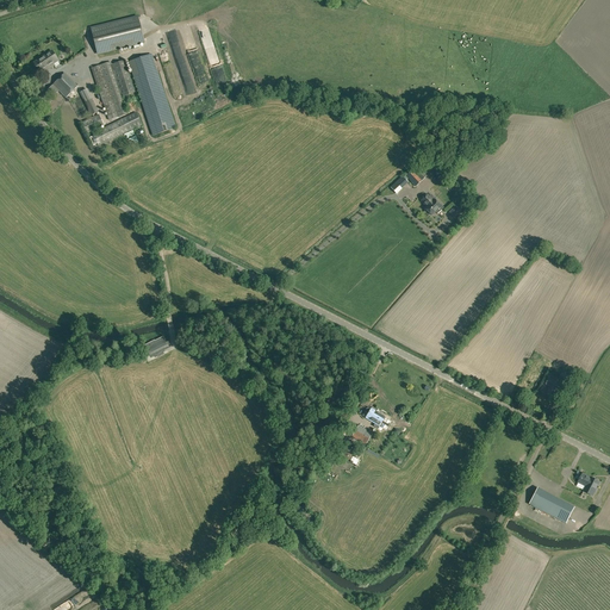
[(97,54),(144,42),(138,18),(91,30),(97,54)]
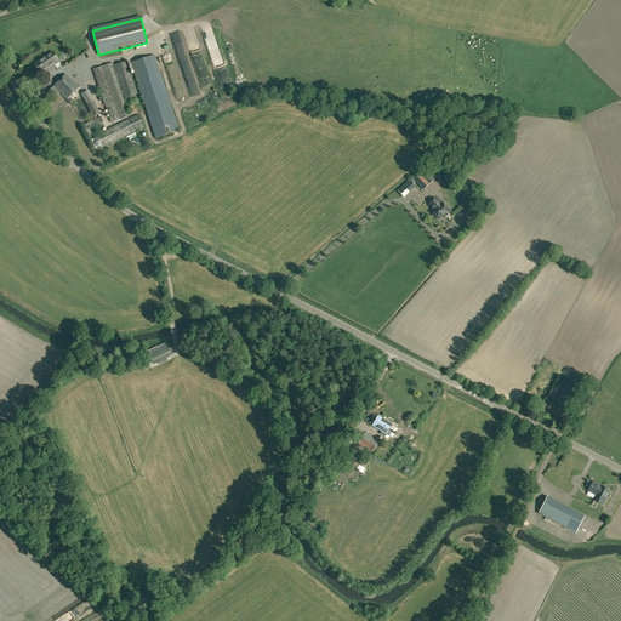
[(49,66),(51,69),(56,67),(53,64),(58,61),(53,52),(43,58),(47,66),(49,66)]
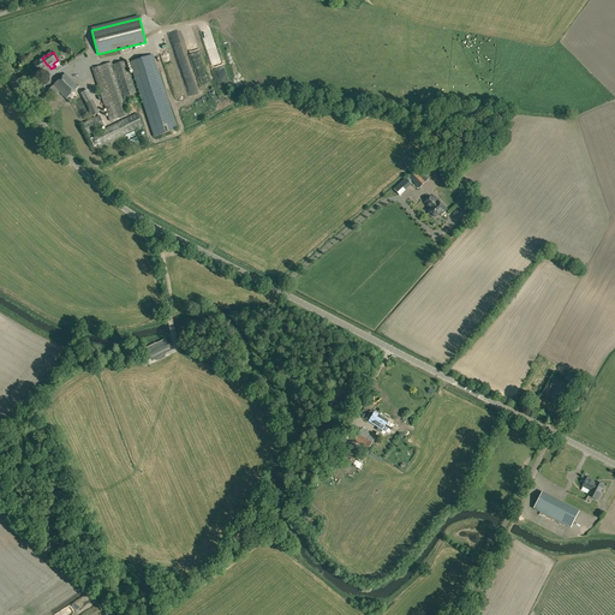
[(178,130),(153,55),(129,63),(154,138),(178,130)]
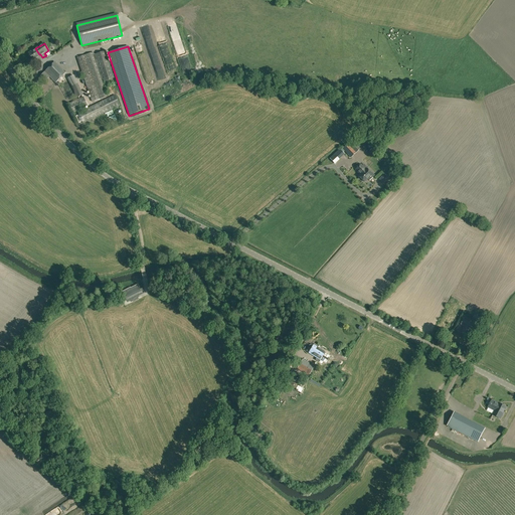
[(39,54),(35,48),(28,53),(33,60),(38,57),(40,59),(42,57),(40,54),(39,54)]
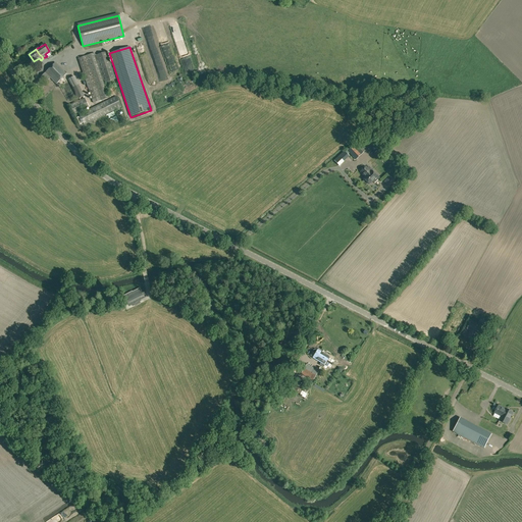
[(97,55),(106,83),(116,79),(107,51),(97,55)]
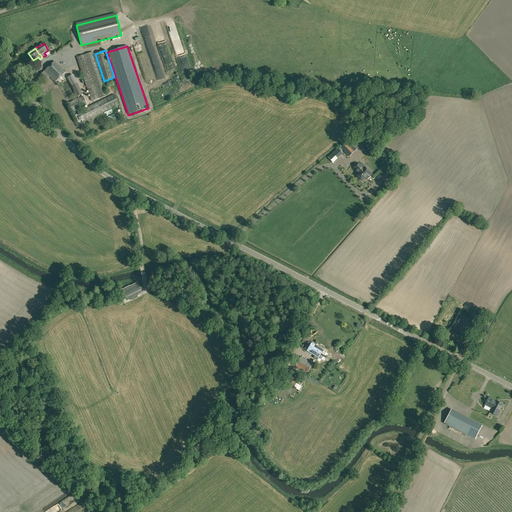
[(92,52),(77,57),(92,101),(107,96),(92,52)]
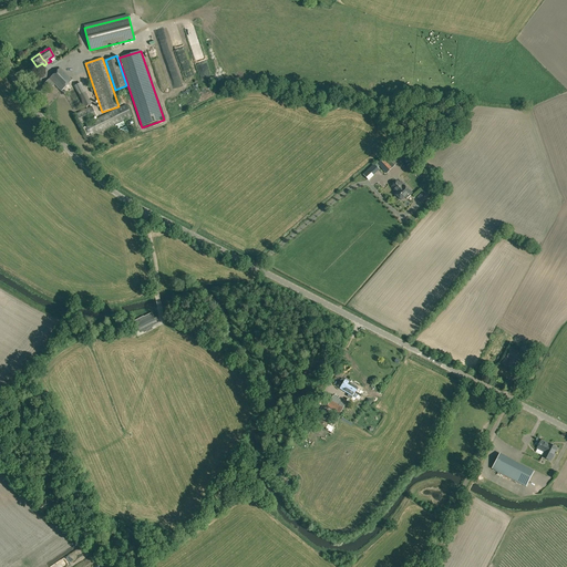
[(61,91),(72,80),(60,68),(43,84),(49,90),(54,84),(61,91)]
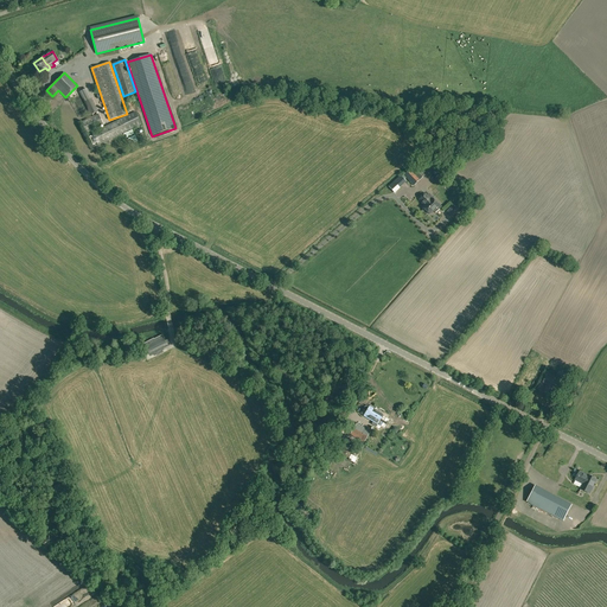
[(90,100),(94,98),(89,88),(81,91),(90,110),(95,108),(90,100)]
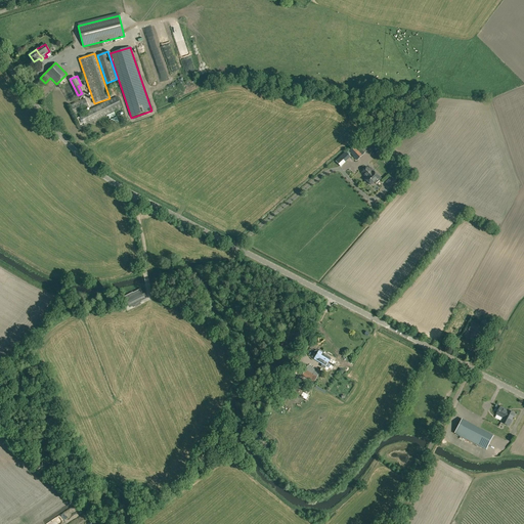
[(117,96),(105,101),(79,115),(85,126),(111,113),(122,106),(117,96)]
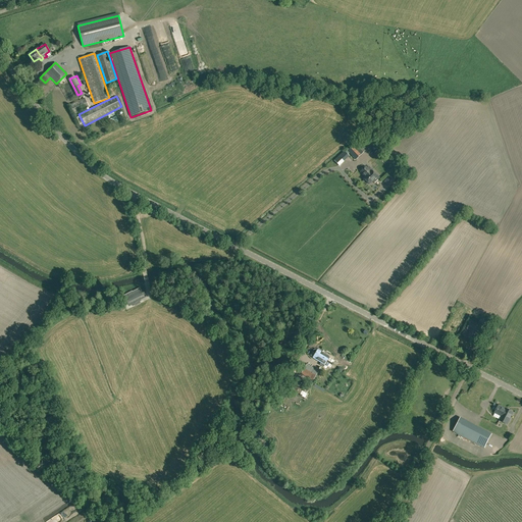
[(85,98),(69,105),(74,114),(89,107),(85,98)]
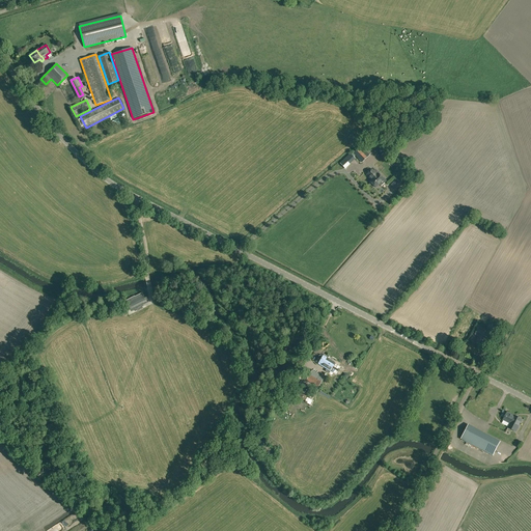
[(362,163),(362,162),(367,158),(371,154),(366,148),(364,150),(360,146),(359,148),(353,154),(359,160),(362,163)]
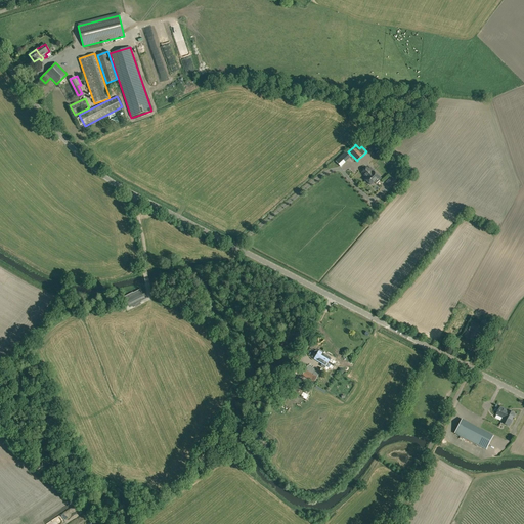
[(377,153),(381,158),(385,155),(384,153),(380,149),(377,153)]
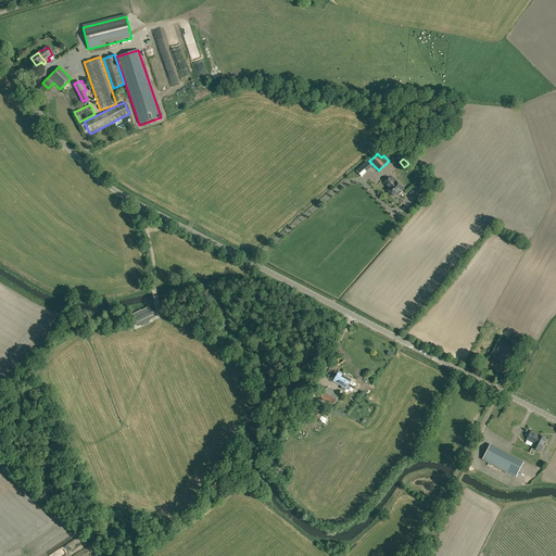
[(362,176),(371,166),(366,162),(357,171),(362,176)]
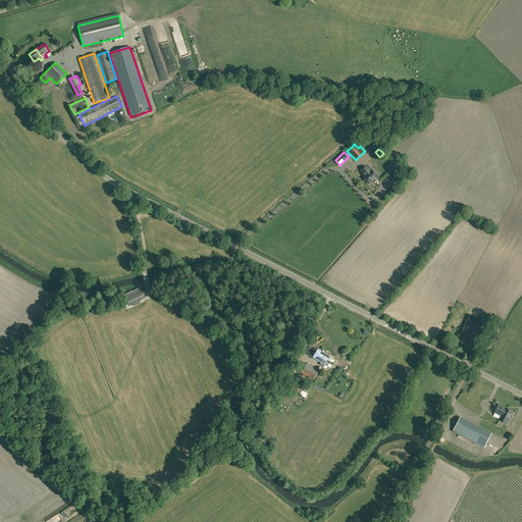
[(367,168),(366,167),(361,172),(365,176),(372,170),(369,167),(367,168)]
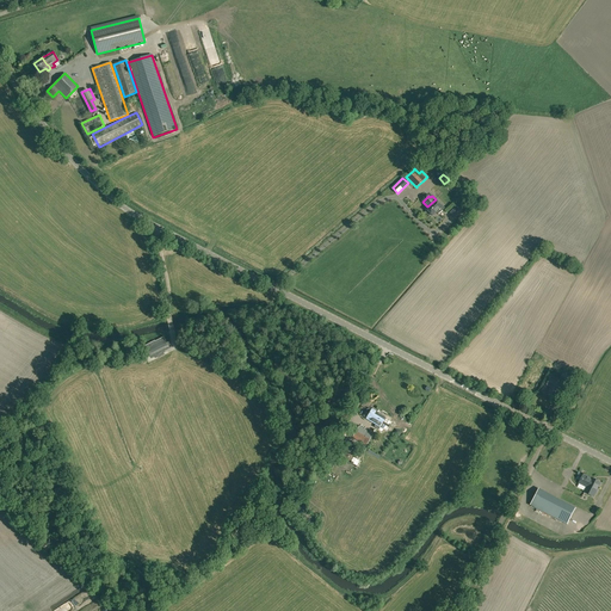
[(436,199),(426,209),(432,216),(436,211),(438,214),(444,208),(442,205),(440,205),(436,201),(437,201),(436,199)]
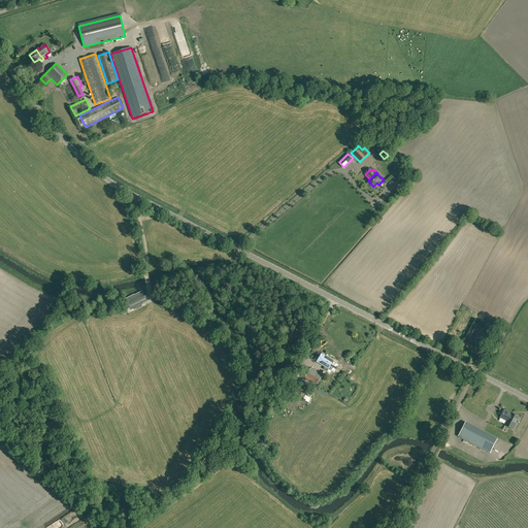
[(134,294),(125,299),(129,307),(145,299),(142,294),(141,291),(134,295),(134,294)]
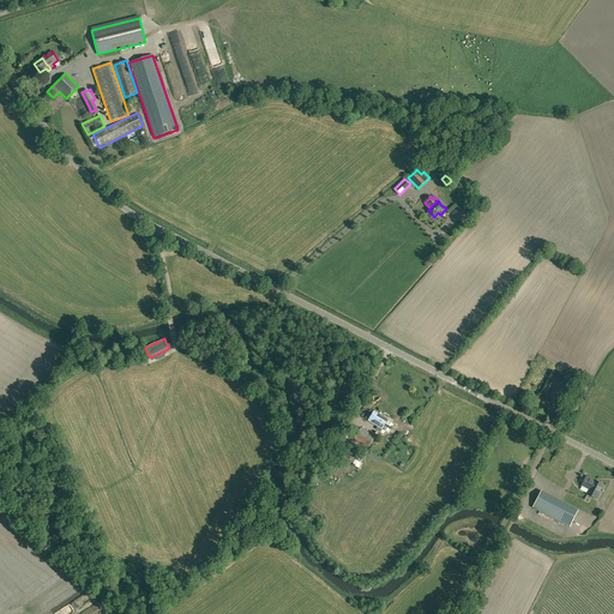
[(566,374),(561,383),(570,387),(575,379),(566,374)]
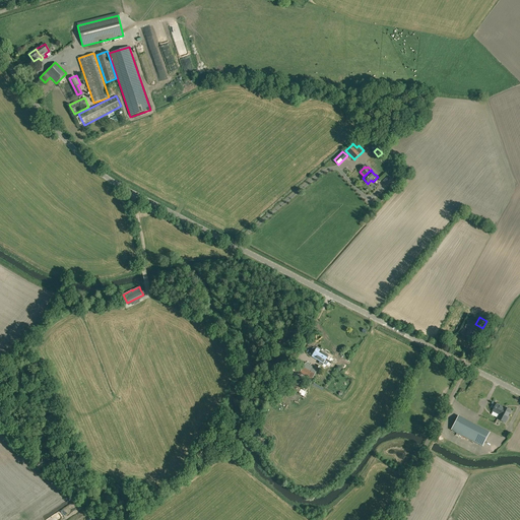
[(471,338),(477,328),(467,323),(464,328),(468,330),(465,335),(471,338)]
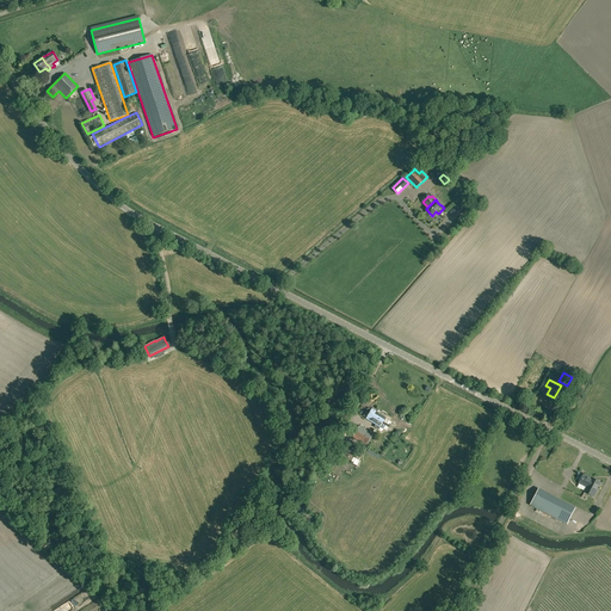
[(376,412),(376,411),(372,408),(372,409),(371,409),(370,409),(369,408),(368,409),(366,409),(365,412),(369,414),(366,419),(372,423),(376,418),(374,417),(376,412)]
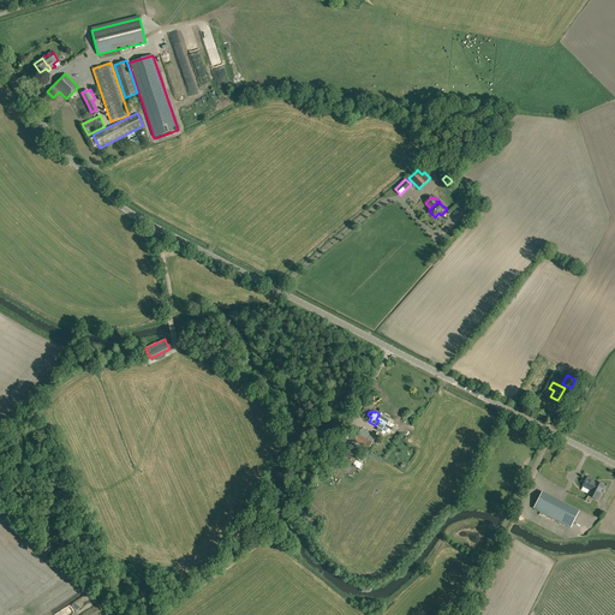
[(388,421),(378,415),(376,419),(378,421),(375,425),(378,428),(376,430),(381,433),(382,431),(383,430),(384,431),(388,427),(386,425),(388,421)]
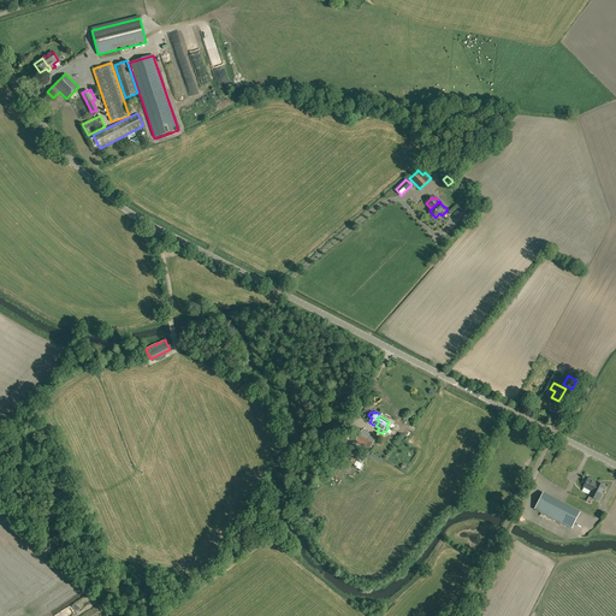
[(349,428),(355,419),(350,416),(344,426),(349,428)]
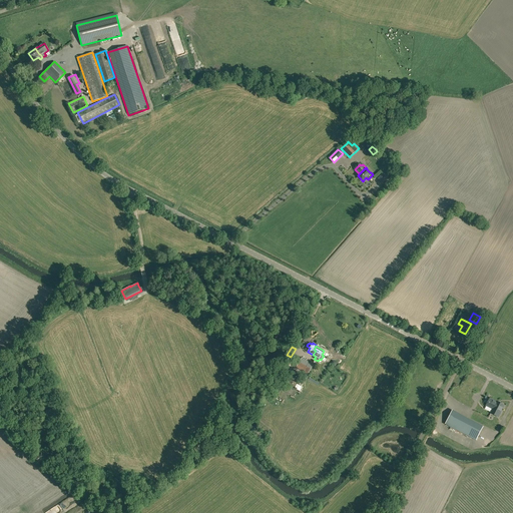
[(291,367),(292,365),(290,364),(291,361),(281,356),(279,361),(291,367)]
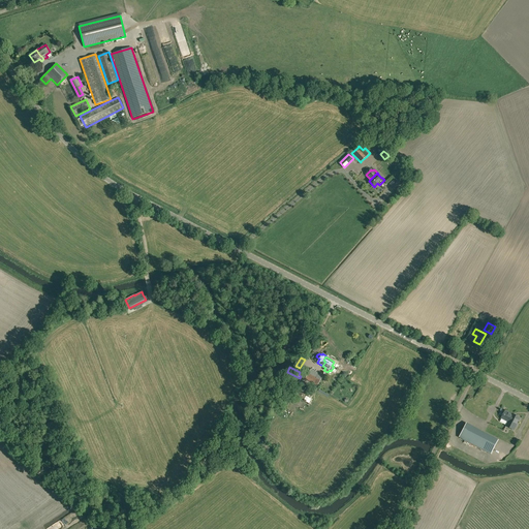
[(317,385),(322,376),(311,369),(305,379),(317,385)]
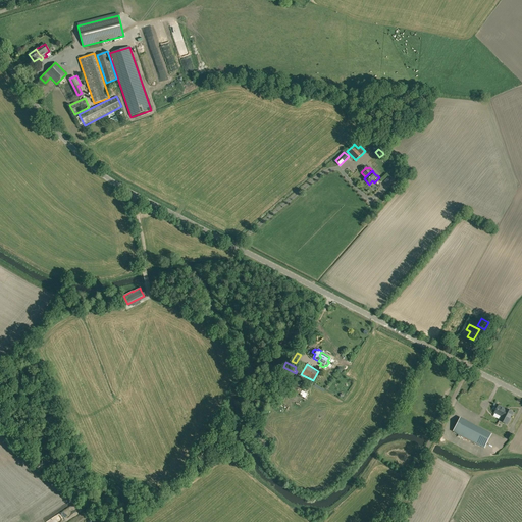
[(294,376),(291,374),(290,374),(285,381),(291,383),(294,376)]
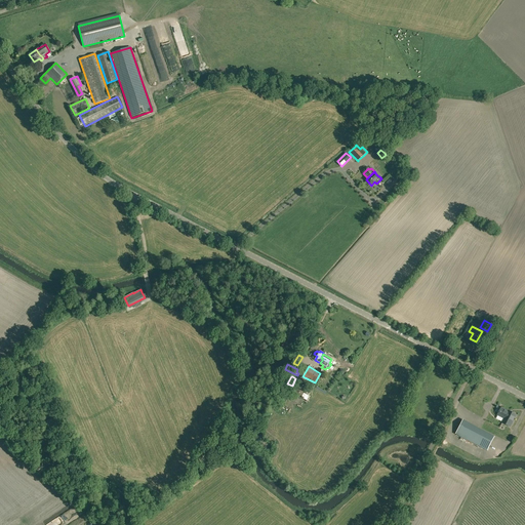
[(309,393),(312,387),(305,382),(303,386),(306,388),(304,390),(309,393)]
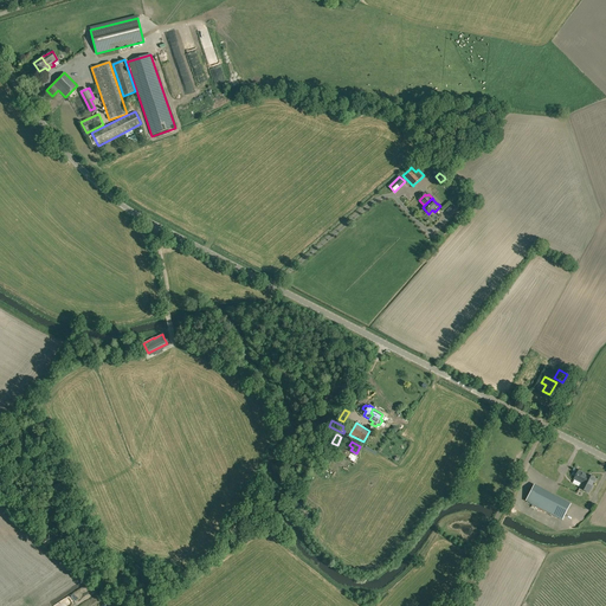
[(587,475),(579,471),(574,479),(584,484),(586,478),(587,478),(588,475),(587,475)]
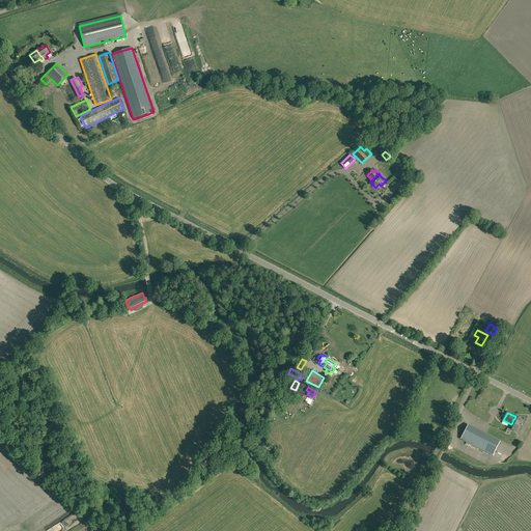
[(513,419),(511,424),(508,428),(516,432),(519,428),(523,420),(522,419),(521,418),(520,417),(519,418),(515,416),(514,419),(513,419)]
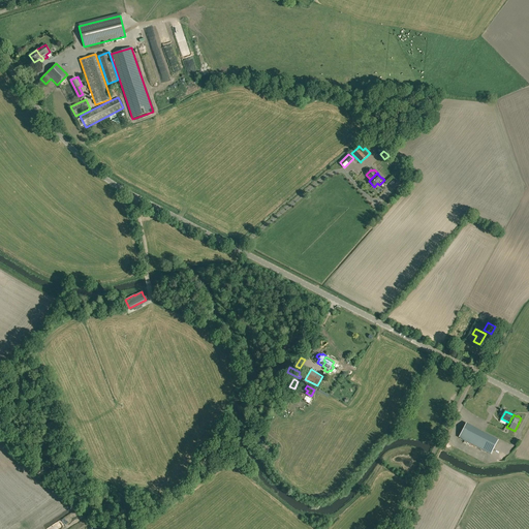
[(491,454),(497,442),(494,440),(496,437),(466,422),(459,436),(491,454)]
